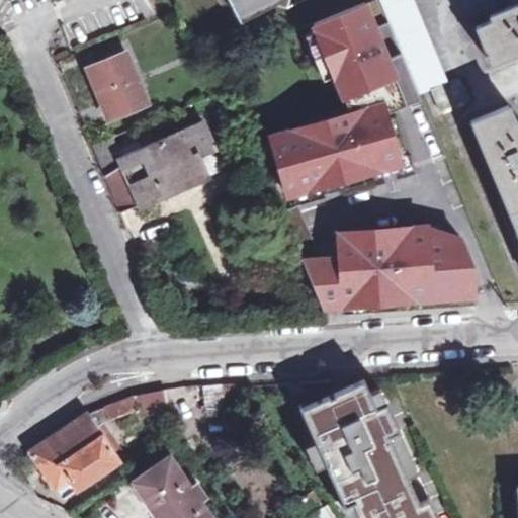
[(231,0),(236,9),(252,0),(268,0),(288,5),(300,0),(231,0)]
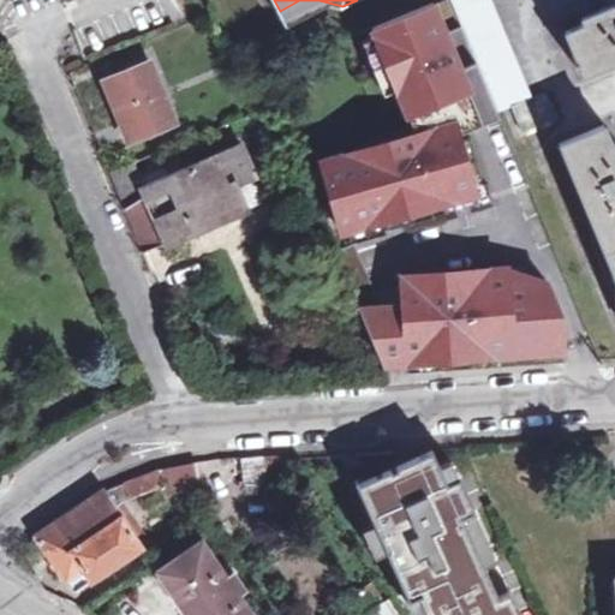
[(418,131),(323,157),(341,227),(359,222),(475,190),(460,131),(502,115),(500,109),(464,23),(448,29),(435,0),(431,0),(374,24),(418,131)]
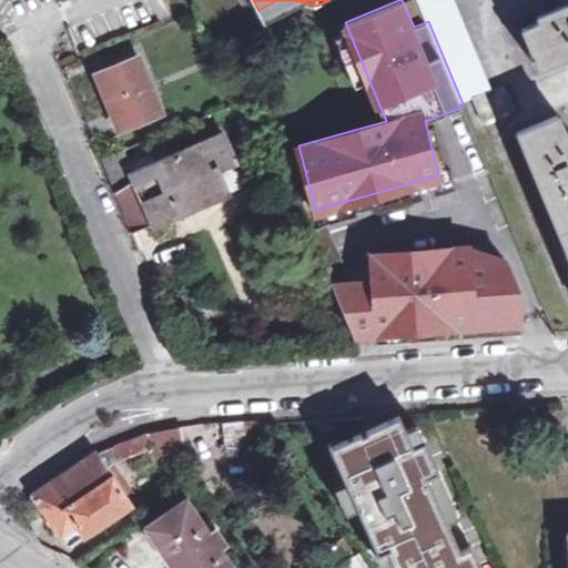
[(455,0),(419,0),(428,21),(462,101),(474,97),(483,120),(513,108),(504,84),(492,89),(455,0)]
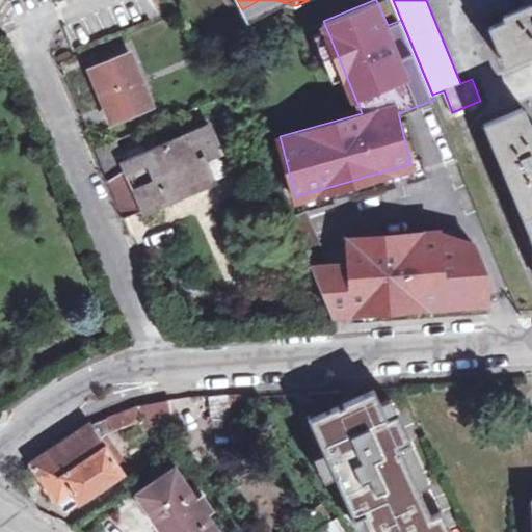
[(531,55),(531,0),(529,0),(526,1),(527,5),(519,9),(521,12),(489,26),(500,50),(496,53),(499,59),(502,58),(505,67),(531,55)]
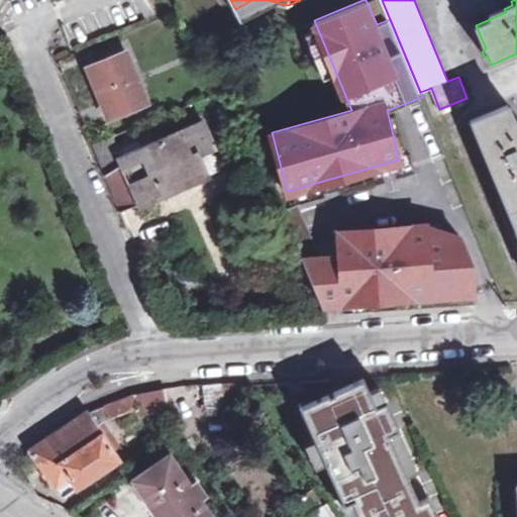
[(110,113),(149,97),(127,45),(89,63),(110,113)]
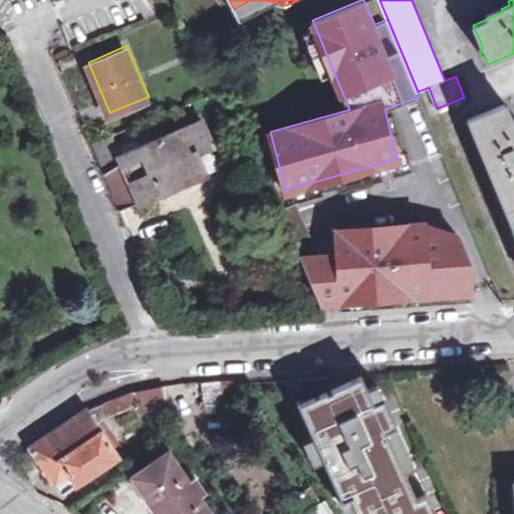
[(467,118),(513,231),(513,125),(504,103),(467,118)]
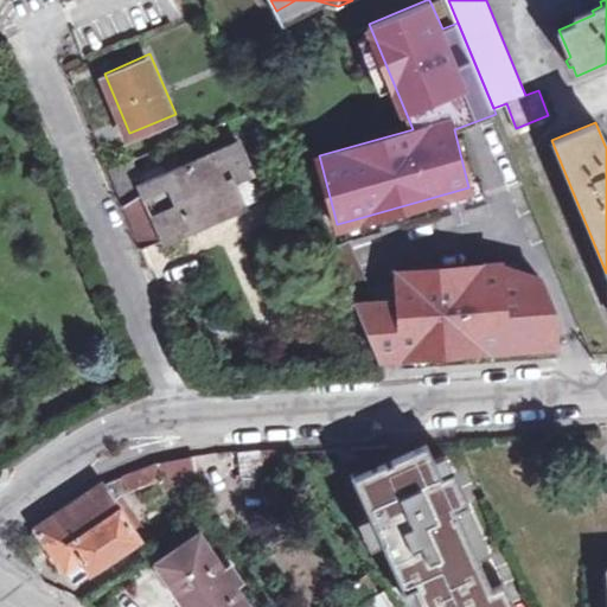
[(109,164),(125,200),(147,192),(166,232),(240,202),(230,180),(251,171),(240,141),(196,159),(191,148),(179,153),(183,164),(144,180),(132,154),(109,164)]
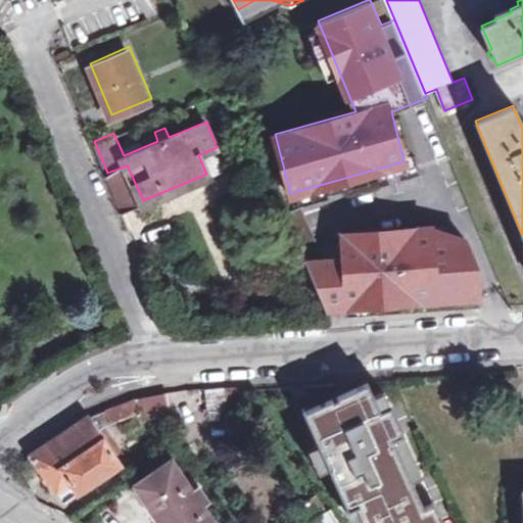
[(287,208),(327,304),(340,298),(342,302),(351,303),(350,296),(369,294),(370,302),(418,299),(417,292),(436,290),(436,298),(461,297),(461,289),(478,288),(476,269),(464,236),(427,239),(426,226),(358,230),(342,236),(343,256),(324,257),(301,202),(287,208)]
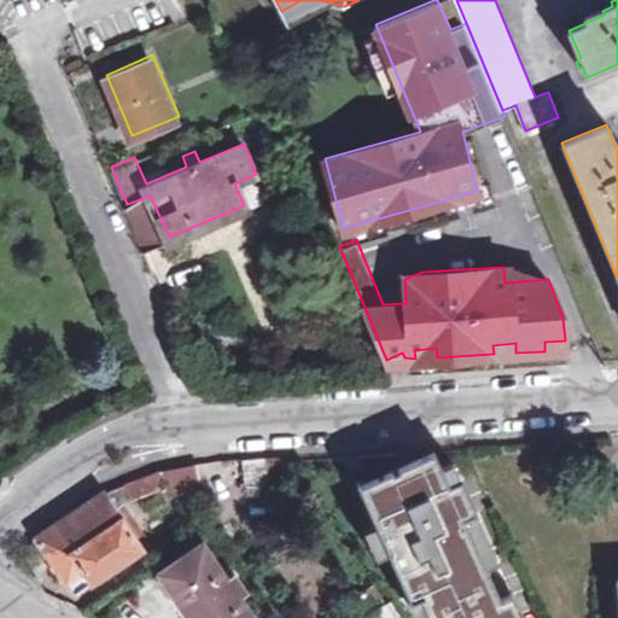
[(404,617),(413,612),(417,617),(520,617),(509,594),(508,595),(511,600),(496,606),(483,578),(459,529),(473,522),(455,487),(441,493),(427,460),(394,476),(388,461),(332,479),(347,503),(338,509),(336,507),(333,507),(404,617)]
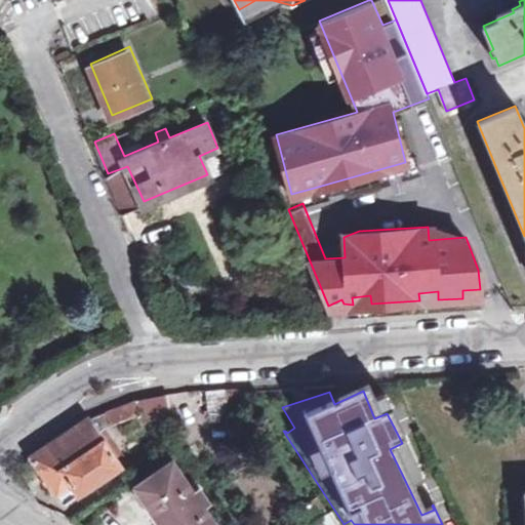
[(149,419),(174,412),(170,396),(144,400),(149,419)]
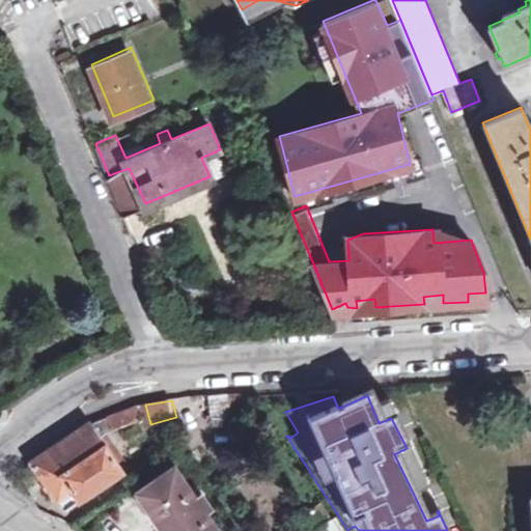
[(113,428),(141,418),(136,407),(109,418),(113,428)]
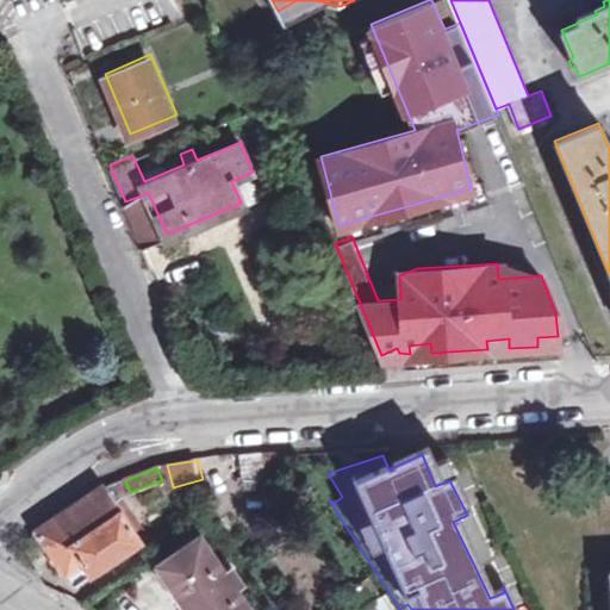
[(67,539),(116,505),(103,487),(31,537),(49,562),(56,558),(67,573),(83,562),(67,539)]
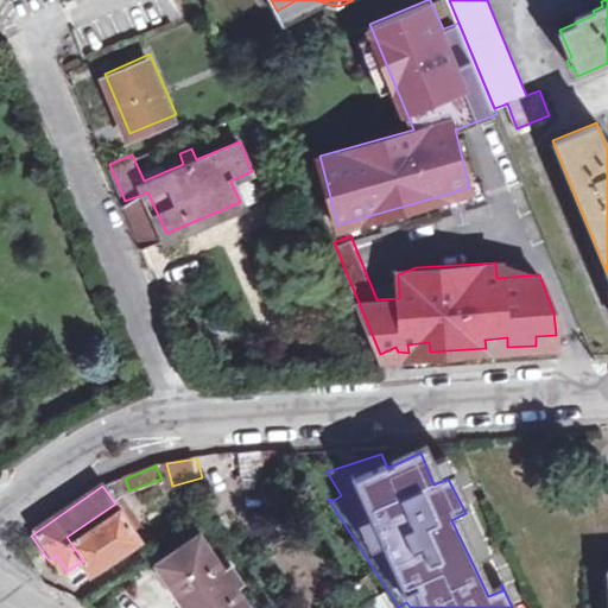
[(67,537),(83,561),(93,572),(140,539),(115,504),(67,537)]
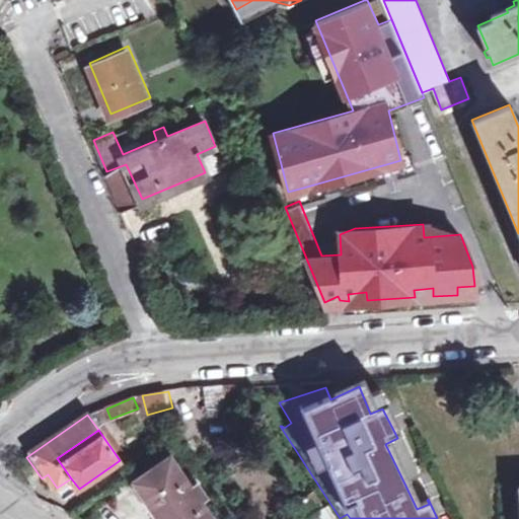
[(213,518),(201,500),(206,496),(197,483),(192,487),(171,456),(136,479),(162,518),(213,518)]
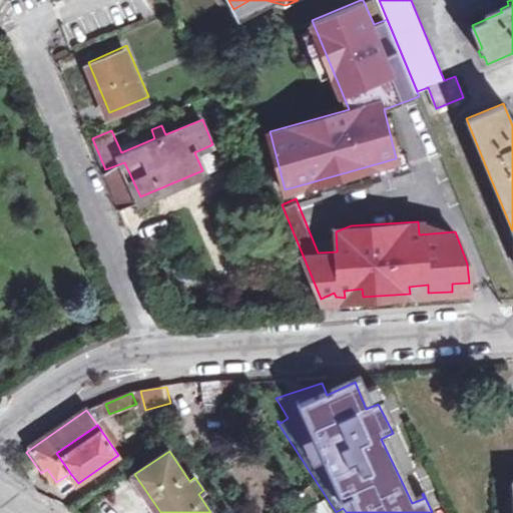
[(70,473),(56,482),(64,493),(78,483),(70,473)]
